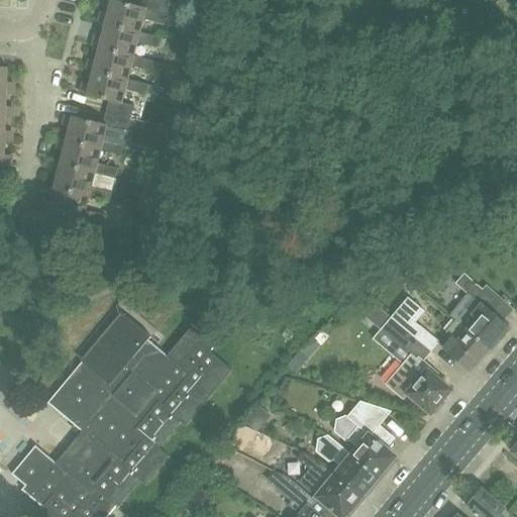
[(98,23),(105,25),(140,34),(140,33),(144,20),(164,25),(170,2),(160,0),(143,0),(141,8),(111,0),(107,15),(102,13),(101,18),(99,18),(98,23)]
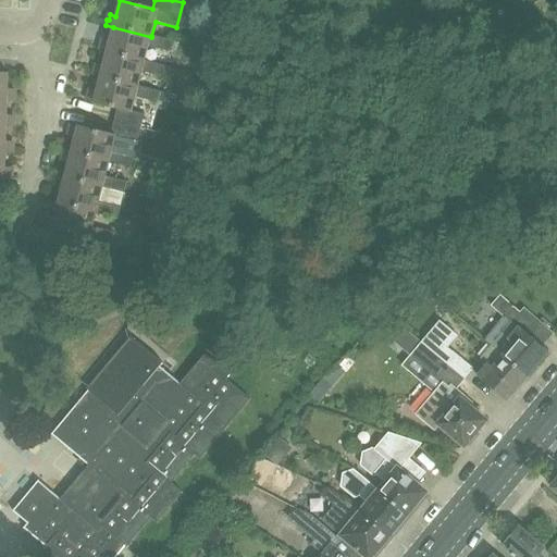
[(145,62),(145,61),(149,47),(170,52),(173,41),(151,36),(151,37),(113,27),(110,41),(103,39),(102,45),(100,45),(99,50),(107,52),(145,62)]
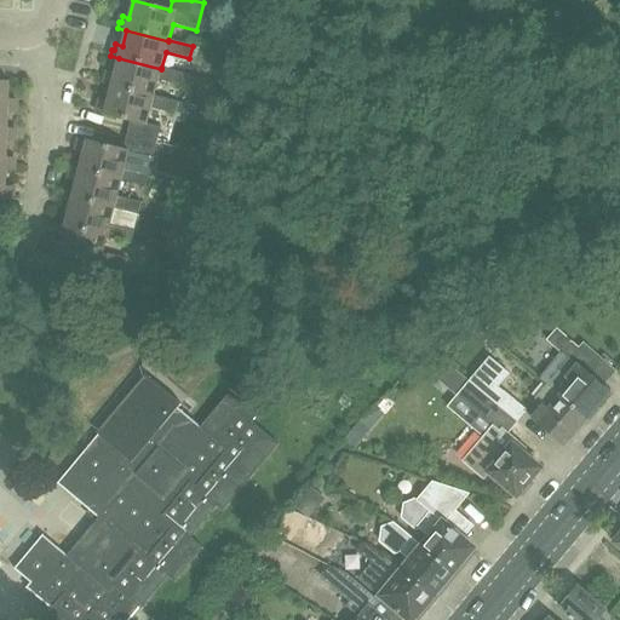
[(103,85),(112,87),(154,97),(154,96),(159,80),(182,86),(185,74),(161,68),(161,69),(119,58),(115,74),(108,73),(107,79),(104,78),(103,85)]
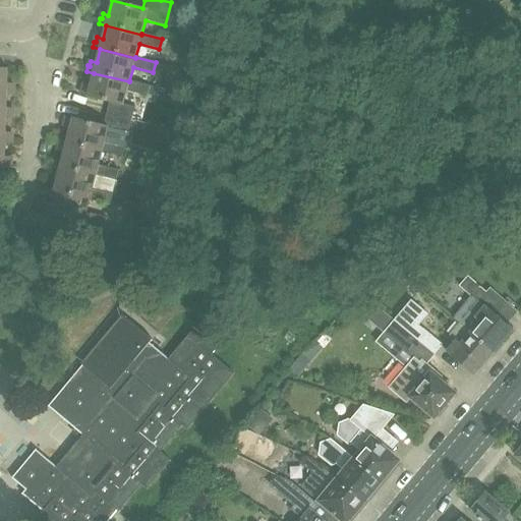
[(0,95),(7,95),(14,96),(15,90),(13,90),(13,84),(7,84),(8,69),(0,68),(0,95)]
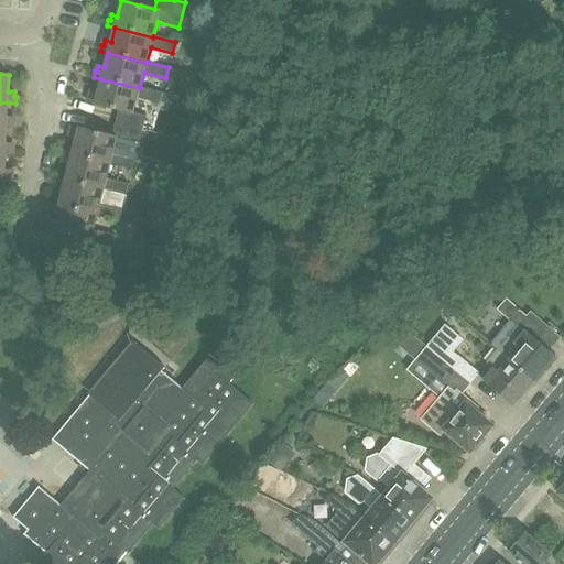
[(119,111),(116,123),(142,130),(147,117),(133,114),(138,98),(159,104),(162,93),(140,87),(140,88),(101,79),(98,93),(91,91),(90,97),(88,97),(87,102),(95,105),(119,111)]
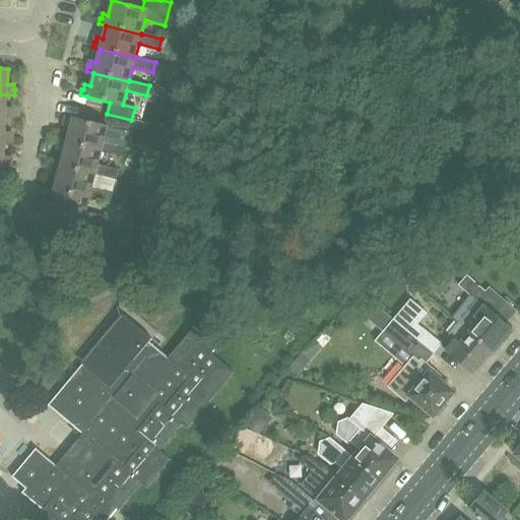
[(7,109),(7,94),(0,94),(0,119),(6,119),(14,119),(14,114),(12,114),(12,109),(7,109)]
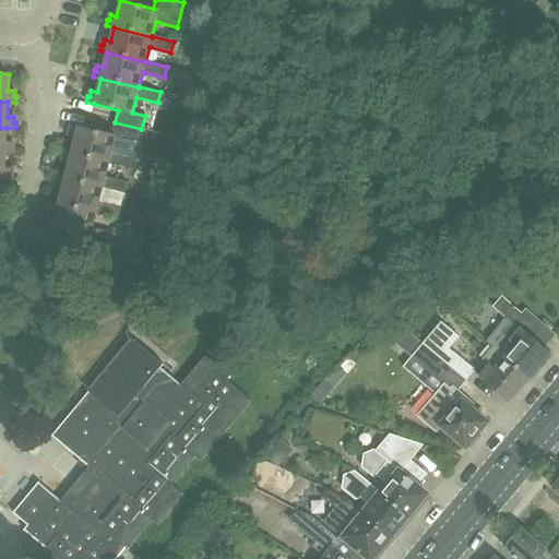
[(75,138),(72,152),(110,162),(109,163),(131,168),(134,157),(113,152),(116,138),(138,143),(141,129),(115,122),(111,135),(79,127),(70,125),(69,131),(71,131),(70,137),(75,138)]
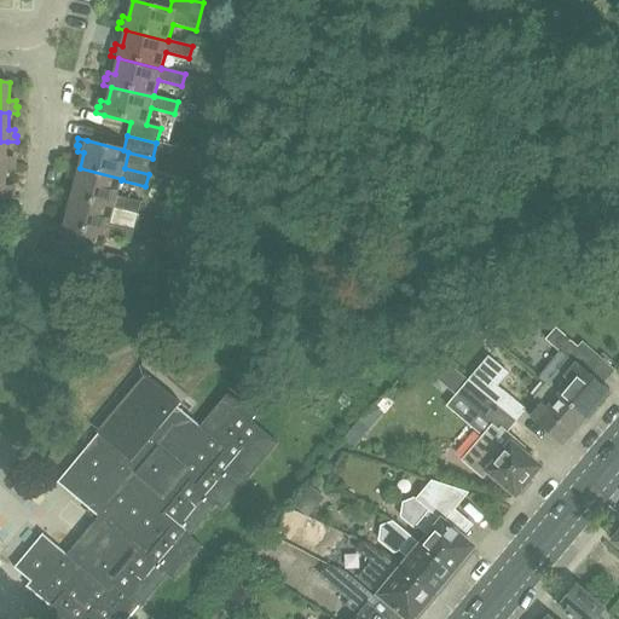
[(7,158),(7,142),(0,142),(0,171),(6,171),(16,172),(16,165),(13,165),(13,158),(7,158)]
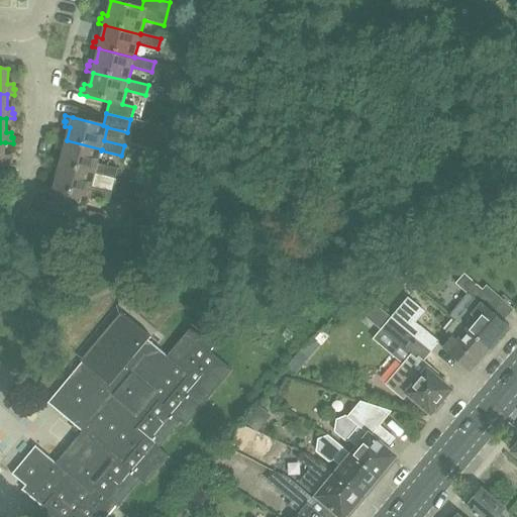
[(64,151),(61,165),(96,174),(95,174),(115,179),(118,169),(98,164),(101,150),(102,149),(67,140),(60,138),(58,144),(60,144),(59,149),(64,151)]
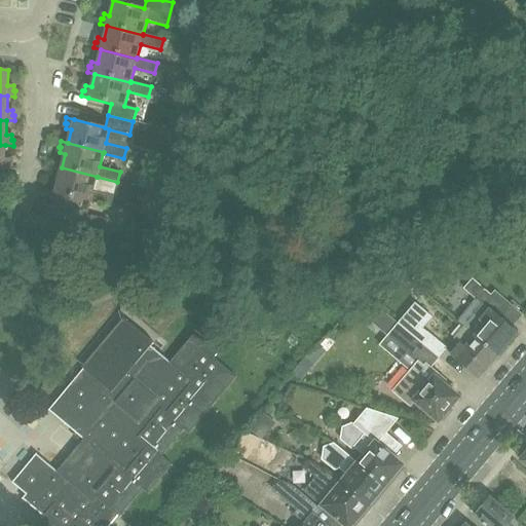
[(0,170),(5,171),(5,170),(12,170),(12,164),(10,164),(10,159),(5,159),(5,145),(0,145),(0,170)]
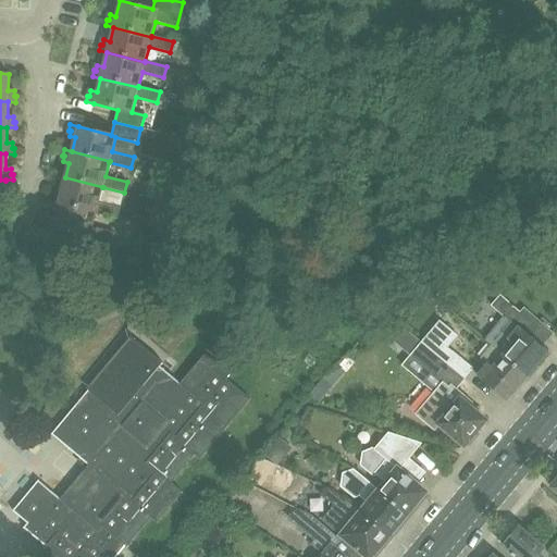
[(57,186),(62,188),(59,202),(97,212),(96,213),(118,219),(121,208),(99,202),(102,187),(103,187),(65,177),(58,175),(56,181),(58,181),(57,186)]
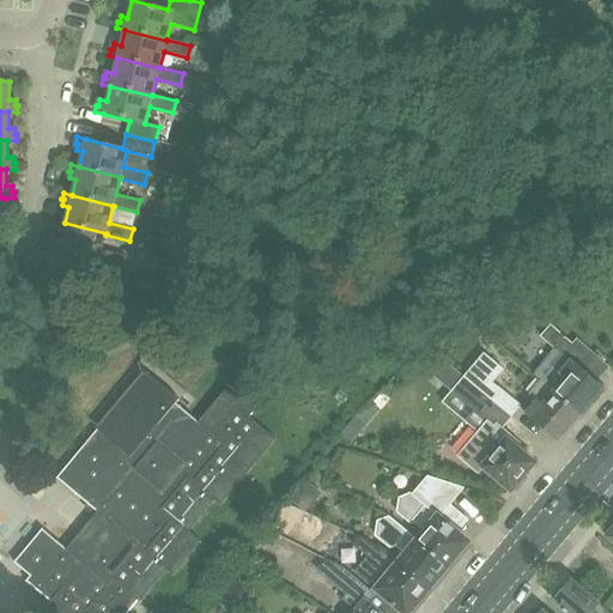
[(186,214),(183,224),(193,226),(195,217),(186,214)]
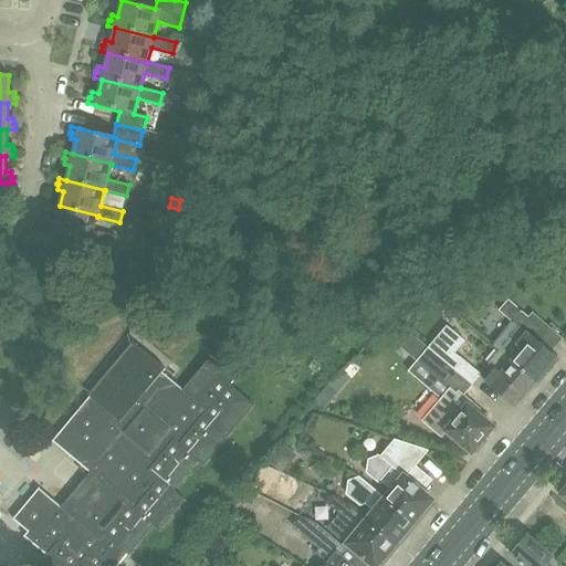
[(94,231),(97,217),(98,216),(60,206),(52,203),(50,209),(52,210),(51,216),(56,217),(52,233),(86,241),(83,254),(109,261),(116,237),(94,231)]
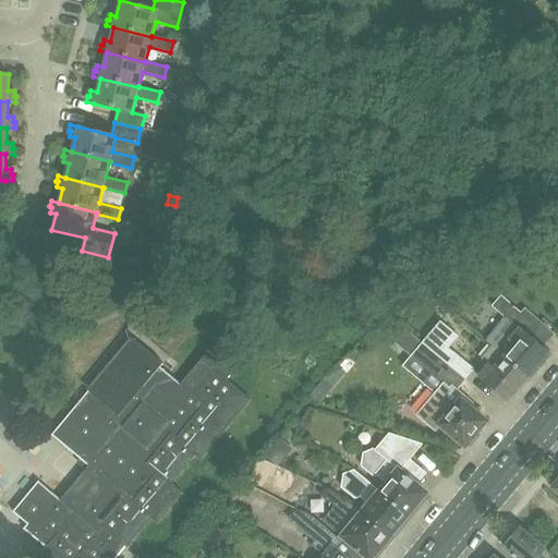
[(525,308),(521,313),(501,296),(492,307),(505,319),(486,342),(492,347),(528,378),(548,354),(549,353),(528,336),(540,322),(525,308)]
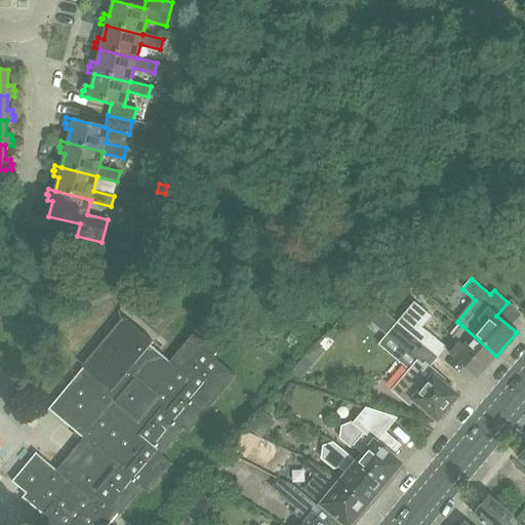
[(362,306),(360,311),(372,316),(376,306),(368,298),(362,306)]
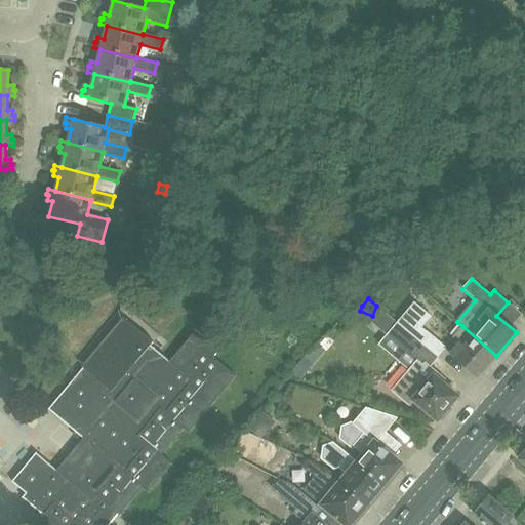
[(436,359),(445,350),(418,327),(427,316),(412,304),(396,324),(436,359)]
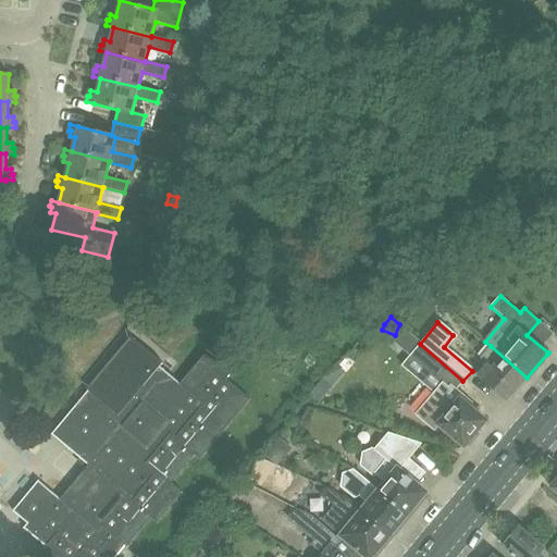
[(205,353),(178,383),(160,367),(163,363),(131,336),(86,390),(87,392),(51,435),(79,459),(84,454),(93,460),(60,500),(37,482),(12,512),(27,524),(24,528),(46,546),(37,556),(116,556),(126,546),(127,547),(151,518),(157,522),(182,492),(170,482),(194,453),(200,458),(250,397),(226,378),(230,373),(205,353)]
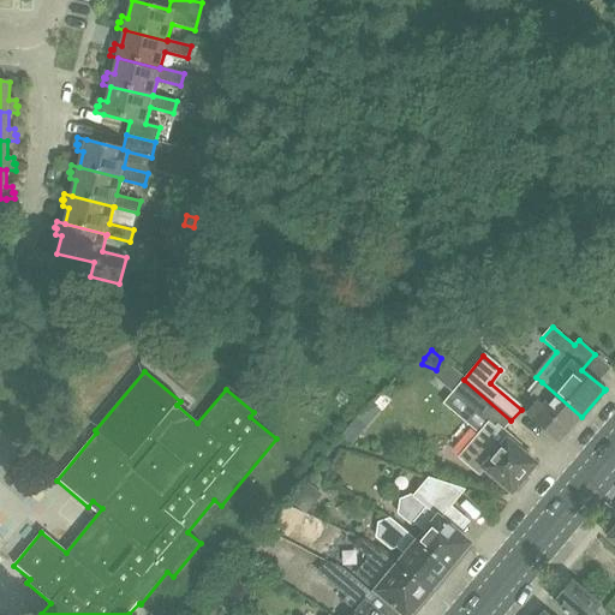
[(502,431),(511,421),(464,380),(451,393),(488,424),(458,459),(479,477),(484,470),(512,494),(515,489),(519,493),(529,481),(525,478),(536,465),(517,449),(519,446),(502,431)]
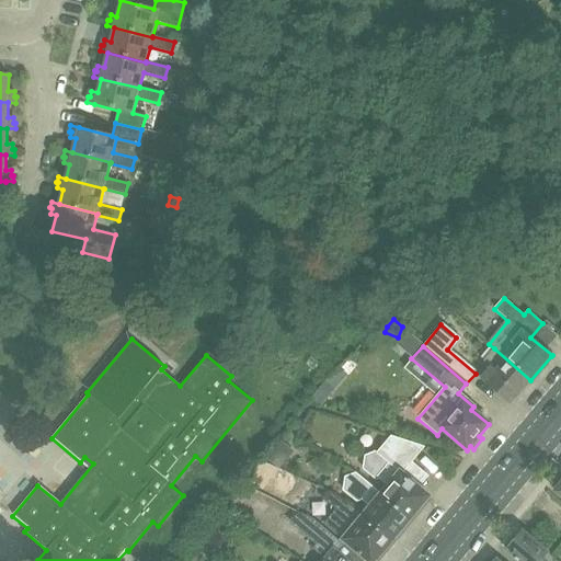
[(517,396),(530,380),(494,348),(482,362),(487,366),(478,377),(511,404),(517,396)]
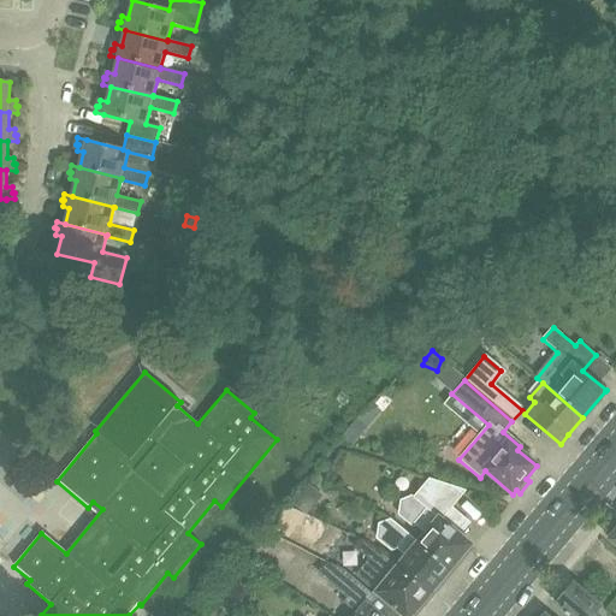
[(427,533),(418,544),(449,572),(451,568),(455,570),(462,562),(460,560),(471,545),(440,521),(466,491),(430,479),(414,497),(413,496),(401,501),(400,514),(413,525),(420,523),(422,528),(427,533)]
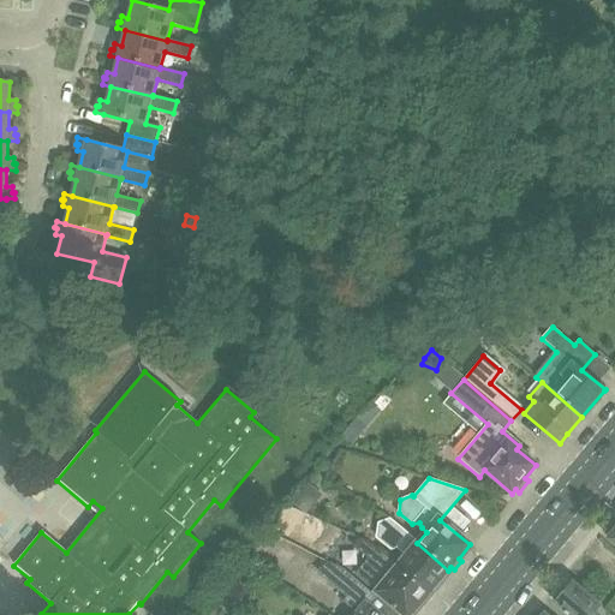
[(303,494),(294,505),(305,514),(315,503),(303,494)]
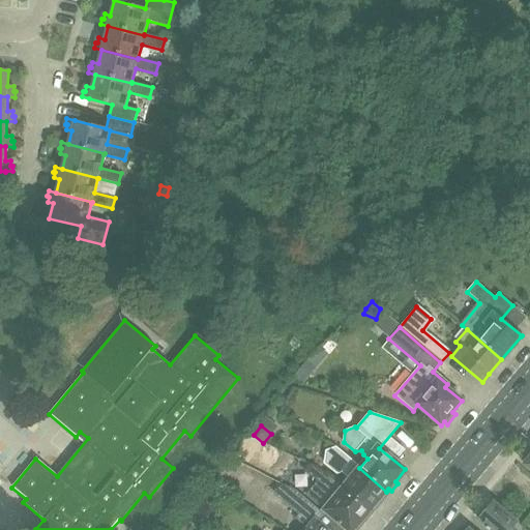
[(348,482),(342,489),(369,512),(371,510),(373,512),(381,503),(378,501),(386,492),(359,468),(344,457),(342,453),(336,449),(326,453),(324,464),(335,473),(340,472),(341,476),(348,482)]
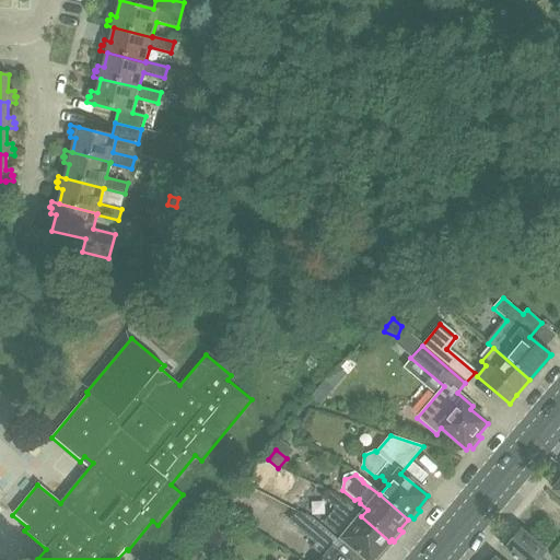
[(324,489),(317,497),(334,512),(325,522),(340,536),(339,537),(342,539),(359,555),(365,559),(377,559),(383,555),(381,552),(389,541),(361,516),(342,501),(334,493),(324,489)]
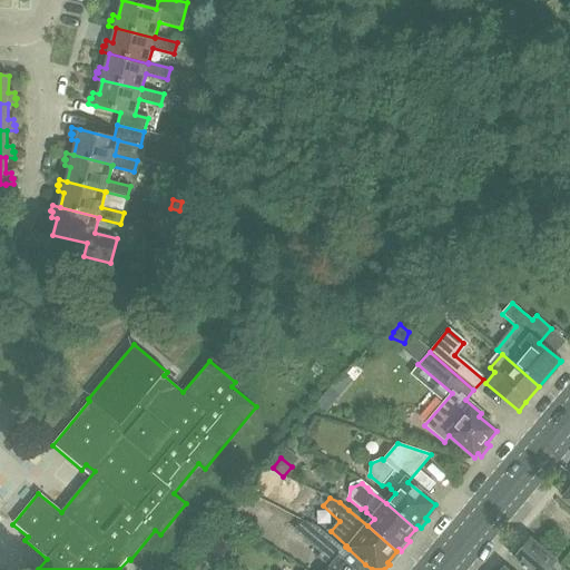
[(360,569),(365,564),(349,549),(321,527),(304,521),(294,531),(321,554),(317,559),(330,569),(360,569)]
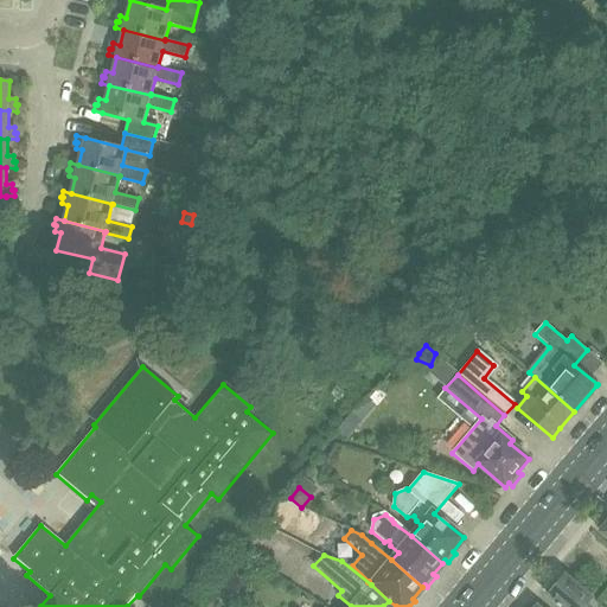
[(551,585),(544,593),(547,594),(547,595),(560,606),(602,606),(563,575),(554,586),(551,585)]
